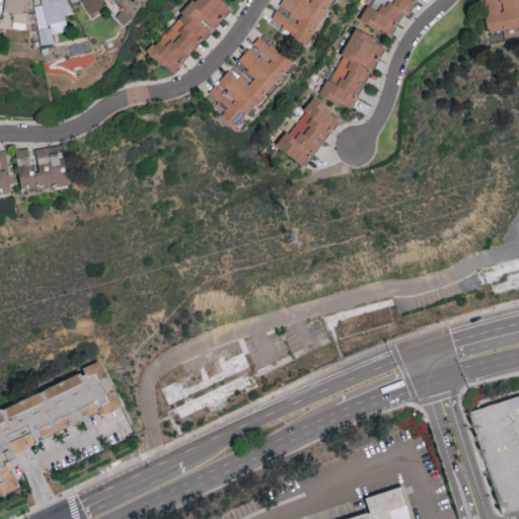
[(24,0),(4,0),(4,11),(13,11),(12,27),(25,28),(27,12),(23,11),(24,0)]
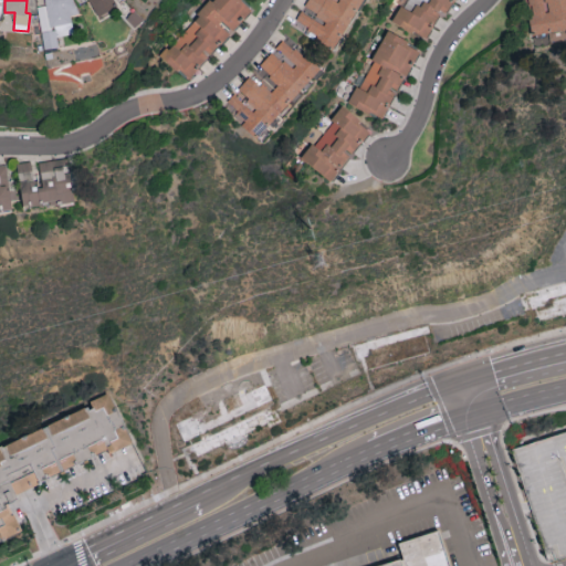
[(75,13),(73,0),(44,0),(45,4),(38,4),(43,48),(59,45),(56,35),(74,33),(71,13),(75,13)]
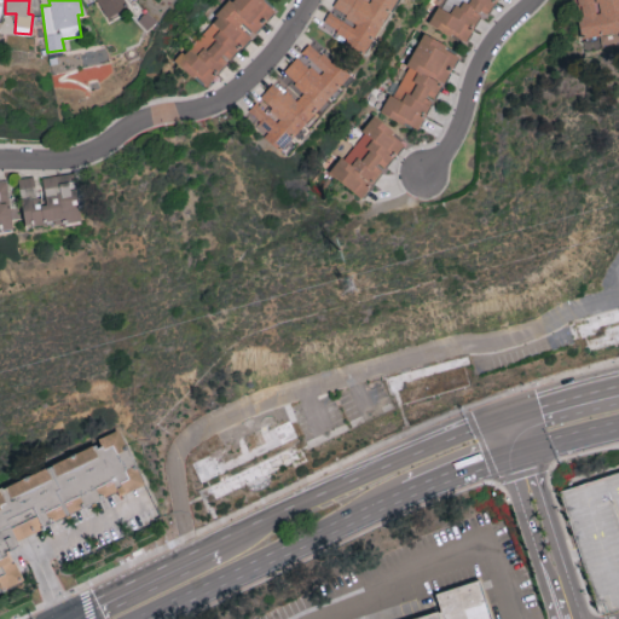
[(98,0),(106,17),(127,6),(123,0),(98,0)]
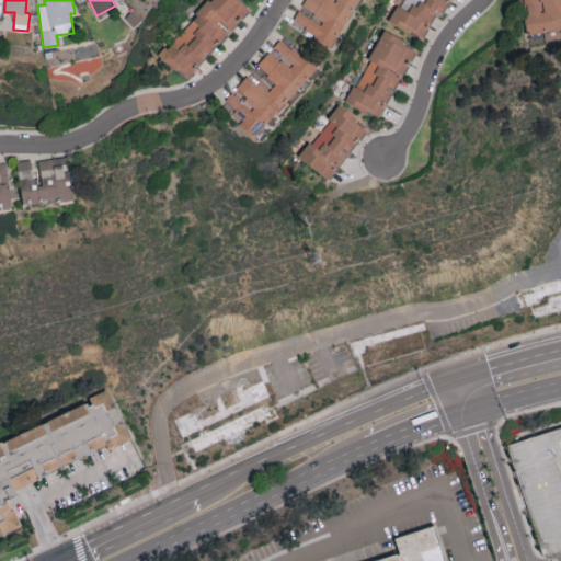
[(251,4),(244,0),(207,0),(161,56),(187,78),(218,42),(220,43),(251,4)]
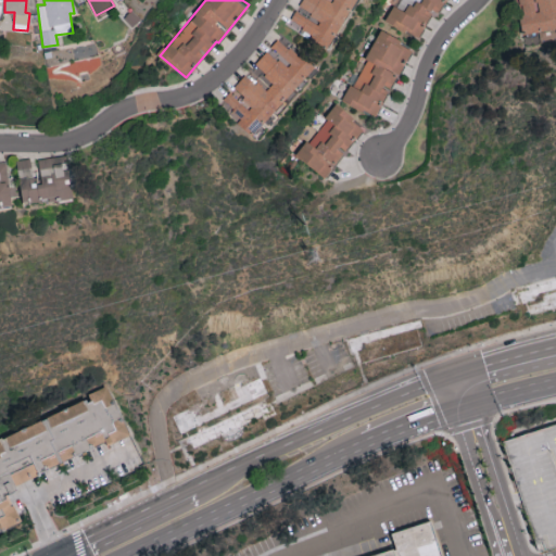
[(329,45),(356,0),(301,0),(298,8),(290,21),(329,45)]
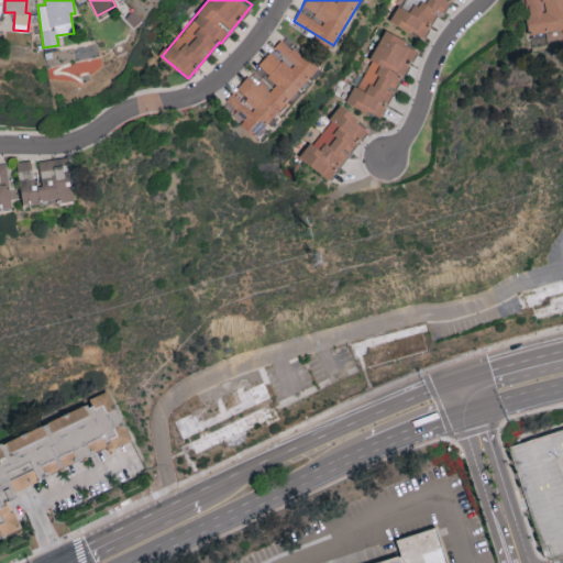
[(390,21),(424,37),(431,23),(432,24),(440,9),(446,12),(452,0),(405,0),(403,6),(398,3),(390,21)]
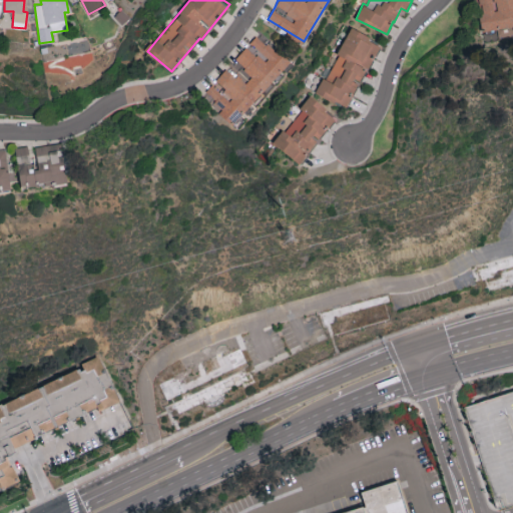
[(512,0),(479,0),(481,13),(480,13),(482,29),(512,24),(512,0)]
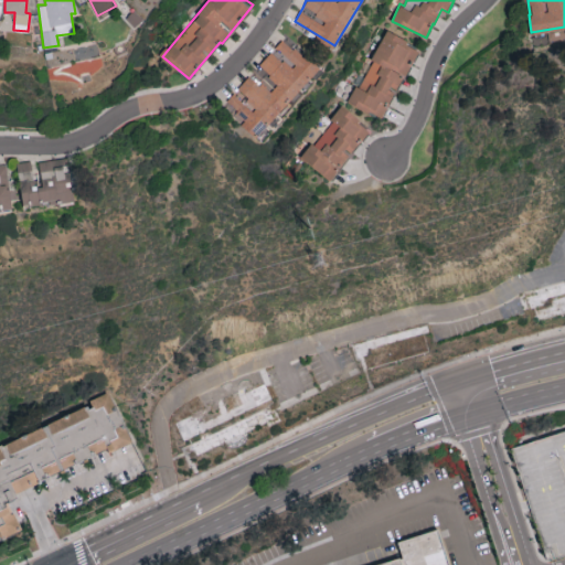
[(350,102),(382,118),(388,104),(390,105),(419,46),(386,30),(350,102)]
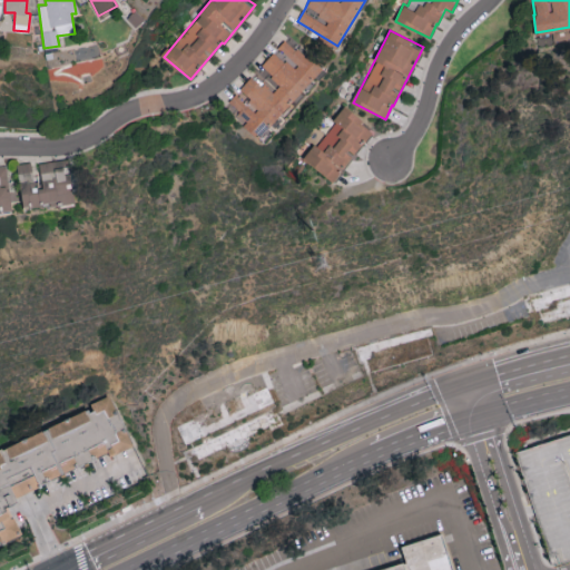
[(322,67),(286,37),(276,49),(276,48),(261,66),(279,82),(272,92),(252,75),(228,101),(241,111),(236,115),(245,123),(243,125),(259,138),(322,67)]
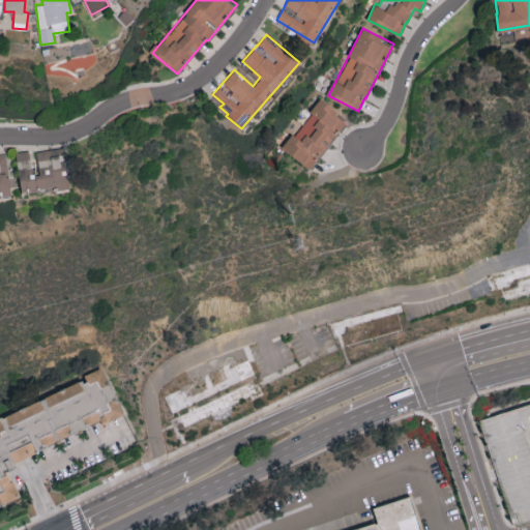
[(284,148),(312,168),(348,119),(320,99),(284,148)]
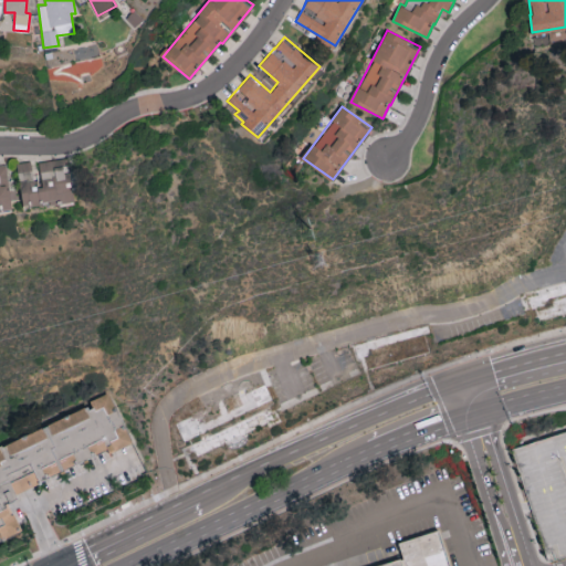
[(18,161),(23,206),(73,200),(67,157),(39,160),(42,184),(35,185),(32,160),(18,161)]
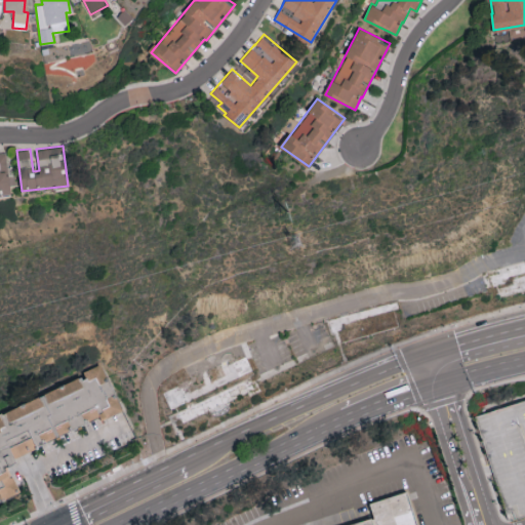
[(0,196),(11,196),(6,152),(0,152),(0,196)]
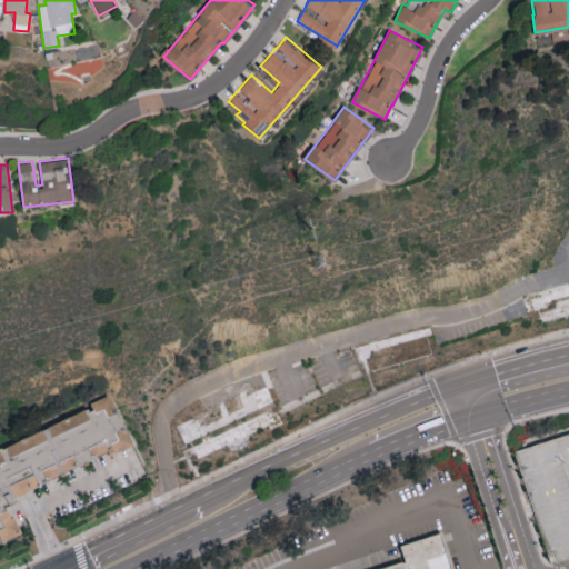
[(280,423),(225,450),(192,465),(175,427),(200,415),(206,426),(223,417),(248,406),(247,402),(243,397),(265,388),(271,402),(280,423)]
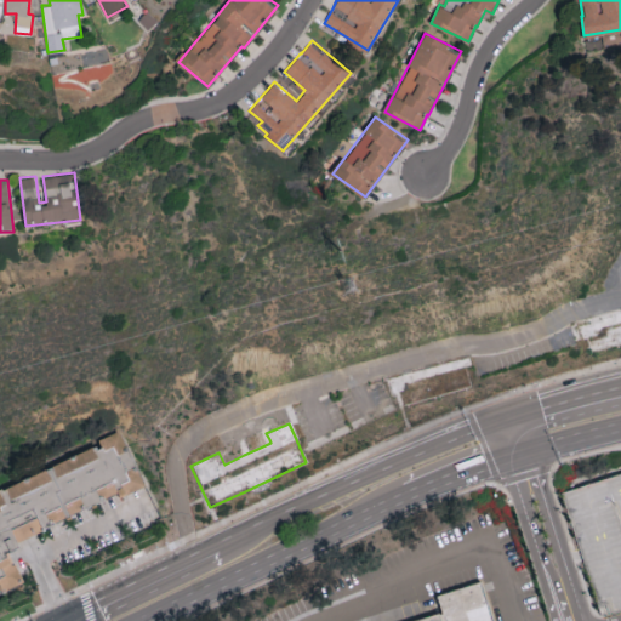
[(0,598),(27,588),(21,574),(3,552),(21,545),(18,540),(29,536),(24,533),(17,539),(11,531),(22,527),(35,517),(41,524),(143,486),(121,429),(98,438),(102,448),(0,485),(0,598)]
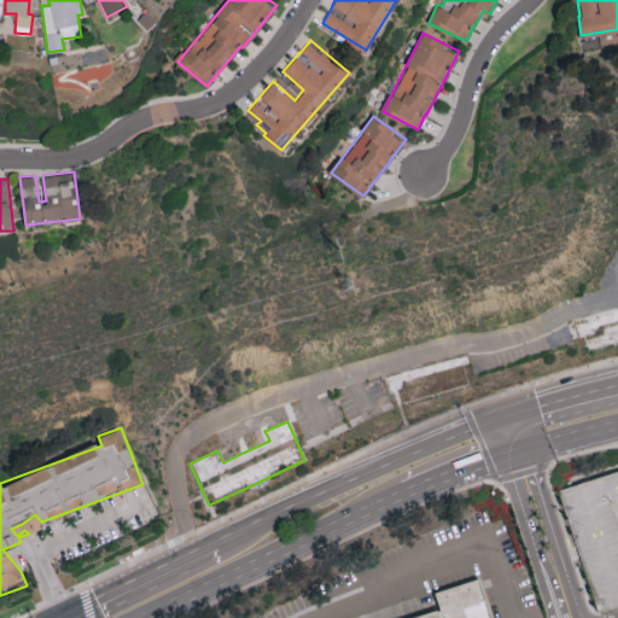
[(617,470),(560,488),(598,612),(617,605),(617,590),(612,570),(617,567),(617,531),(611,506),(617,503),(617,493),(617,490),(617,489),(617,470)]
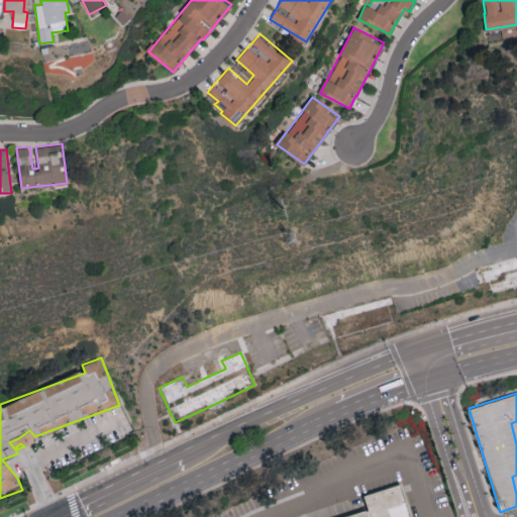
[(354,516),(369,513),(365,497),(388,489),(393,488),(398,486),(398,488),(407,516),(354,516)]
